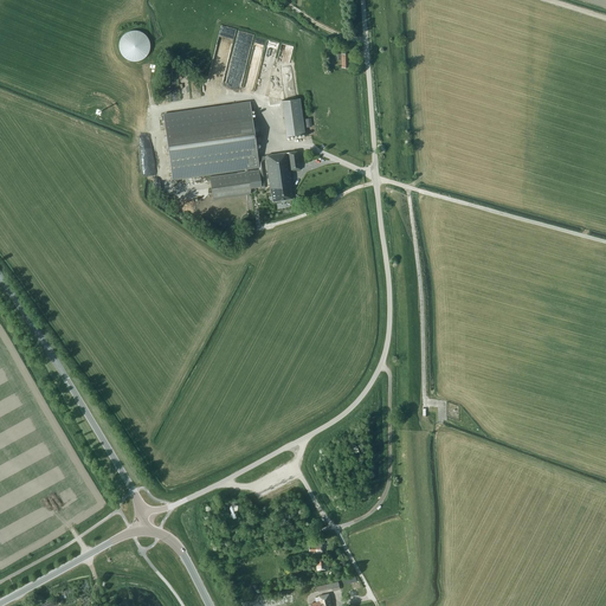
[(152,56),(146,33),(121,39),(127,63),(152,56)]
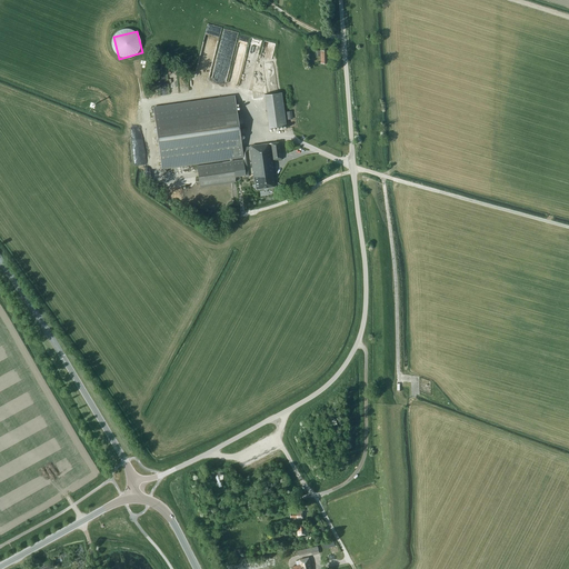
[(329,51),(321,51),(321,50),(318,50),(318,56),(321,56),(321,57),(321,63),(329,63),(329,51)]
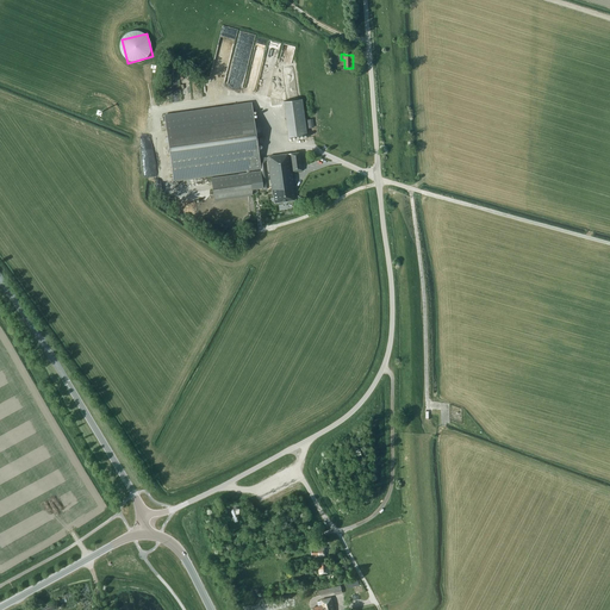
[(284,103),(288,138),(306,136),(302,100),(284,103)]
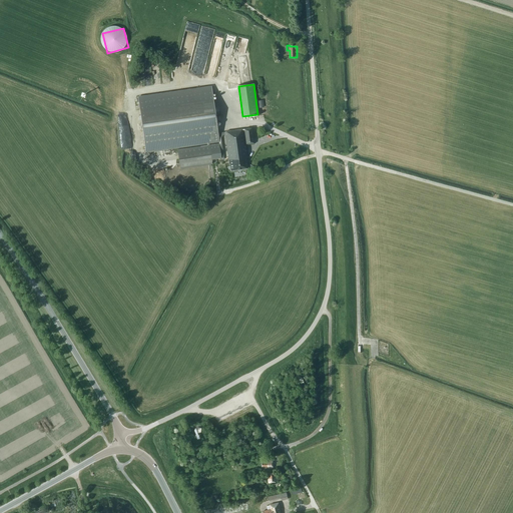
[(146,151),(176,147),(207,142),(207,145),(177,149),(180,168),(212,164),(211,160),(224,158),(222,144),(209,146),(209,142),(219,141),(218,136),(225,135),(229,164),(230,164),(231,170),(242,168),(248,167),(245,144),(254,143),(252,128),(217,133),(211,86),(138,96),(146,151)]
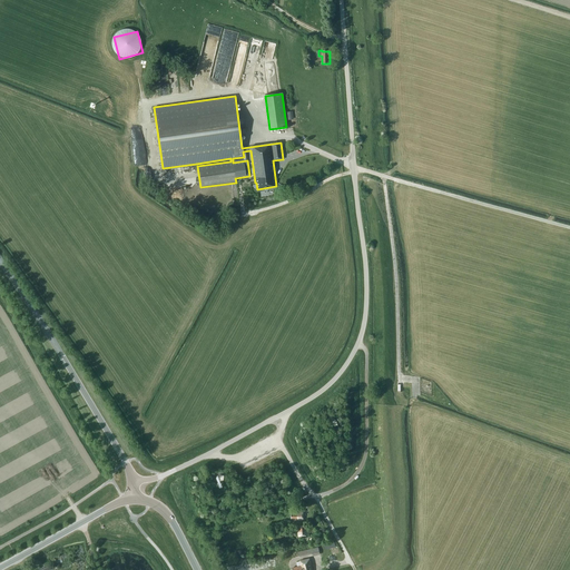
[(295,520),(303,520),(303,511),(297,511),(297,513),(292,513),(292,519),(295,519),(295,520)]
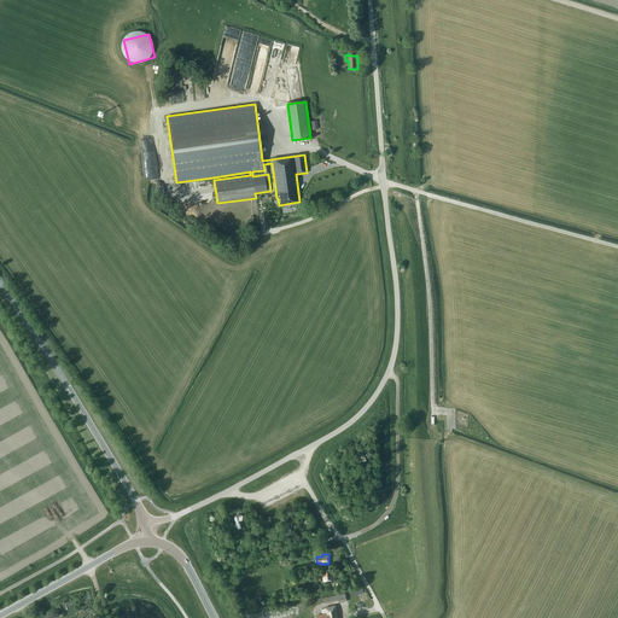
[(359,596),(367,594),(363,586),(356,589),(359,596)]
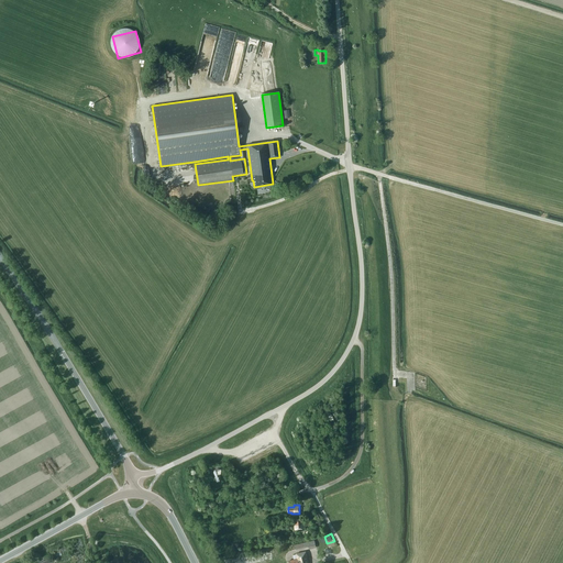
[(308,562),(306,551),(297,553),(298,559),(289,560),(289,562),(308,562)]
